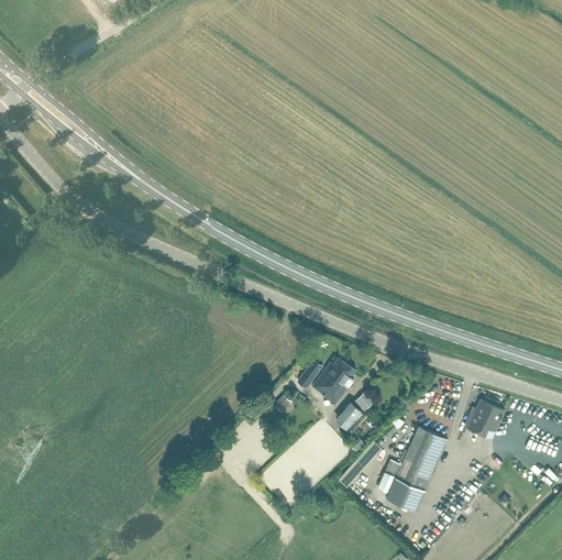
[(350,379),(355,371),(338,358),(332,365),(330,363),(312,387),(334,404),(352,381),(350,379)]
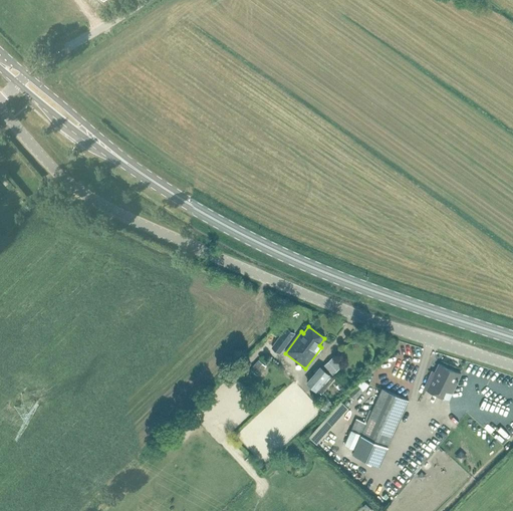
[(285,329),(271,348),(279,355),(294,335),(285,329)]
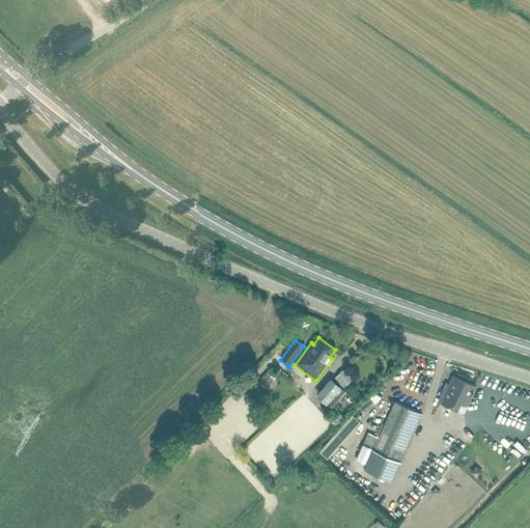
[(445,385),(437,403),(463,415),(475,388),(453,378),(448,387),(445,385)]
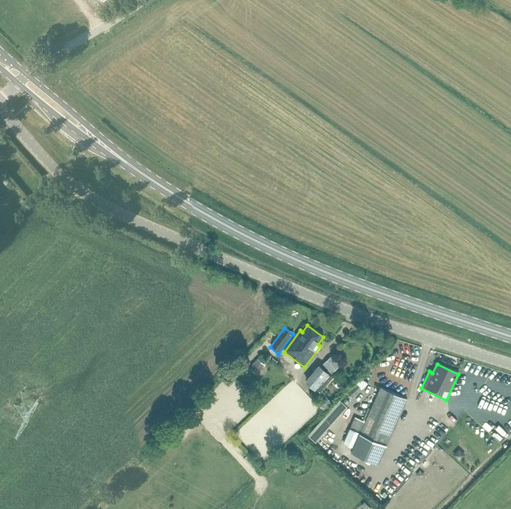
[(319,367),(305,383),(318,395),(332,379),(319,367)]
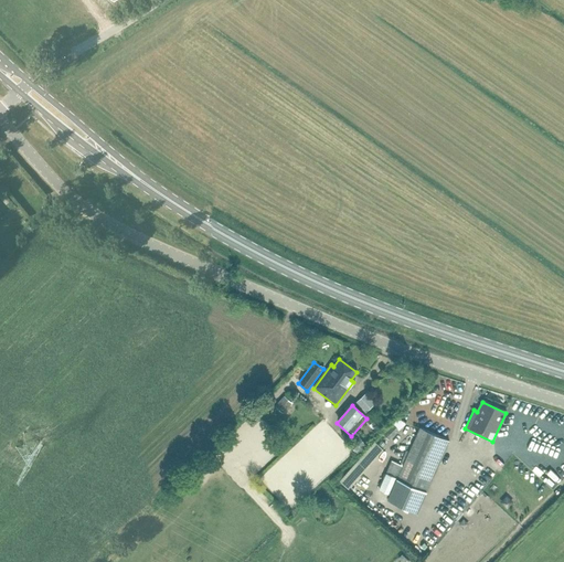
[(406,430),(417,427),(415,415),(404,417),(406,430)]
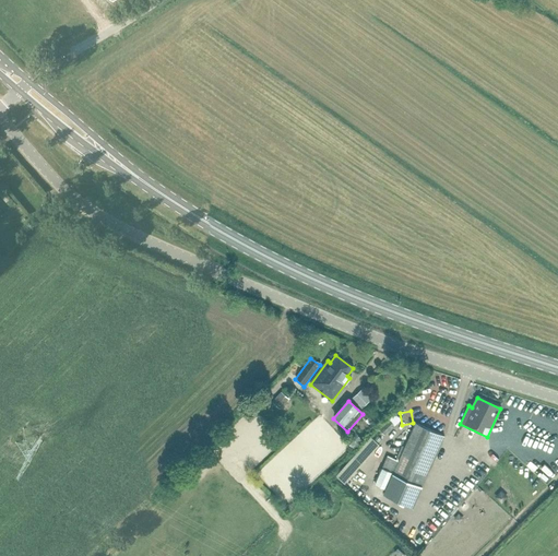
[(388,422),(378,432),(383,437),(393,427),(388,422)]
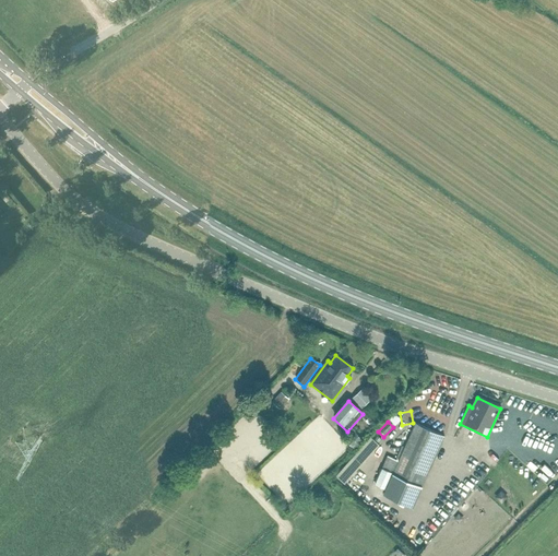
[(382,496),(407,507),(412,509),(417,496),(443,437),(414,425),(412,430),(398,462),(387,458),(381,470),(392,475),(389,483),(386,488),(382,496)]
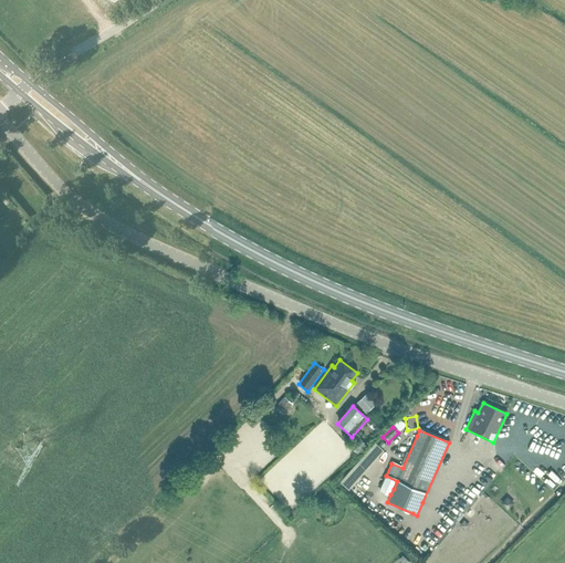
[(393,442),(400,446),(404,441),(395,437),(393,442)]
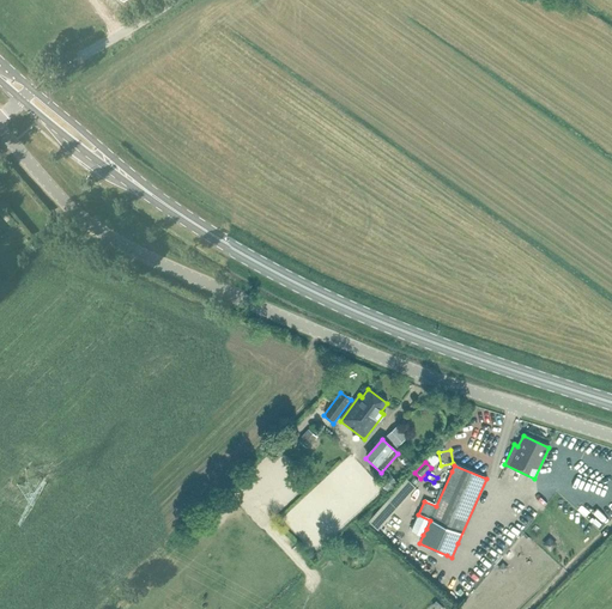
[(373,517),(377,525),(383,522),(379,515),(373,517)]
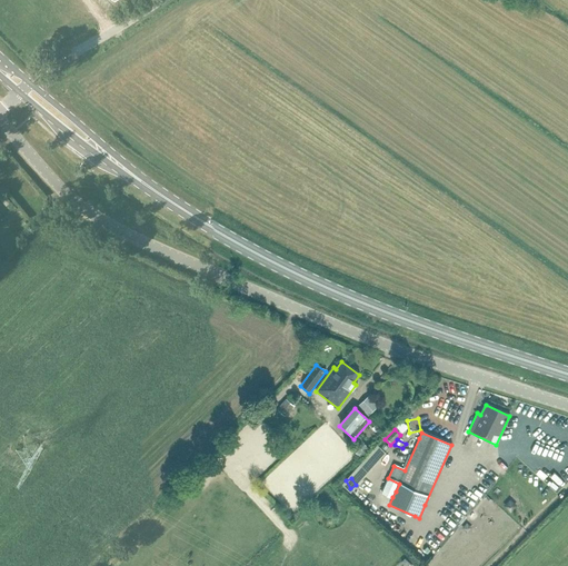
[(367,479),(362,484),(369,489),(374,486),(367,479)]
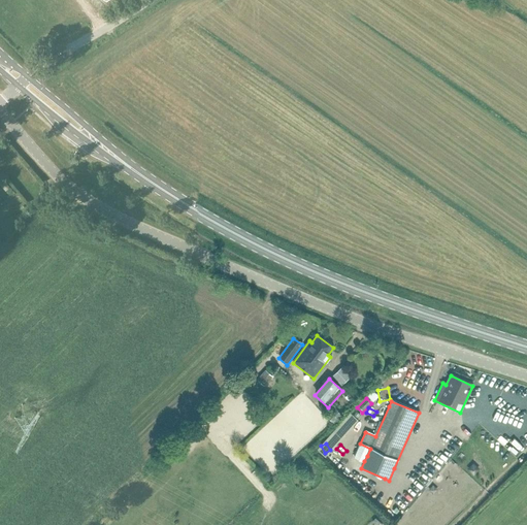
[(503,466),(514,472),(517,467),(506,461),(503,466)]
